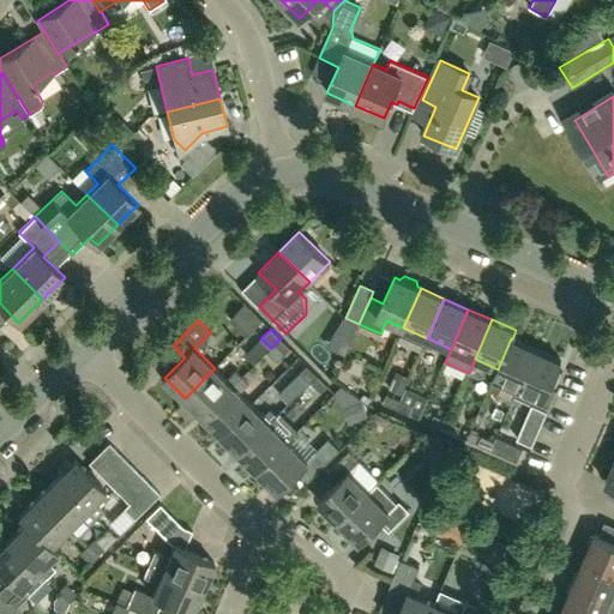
[(278,361),(290,349),(281,338),(271,348),(268,351),(276,360),(278,361)]
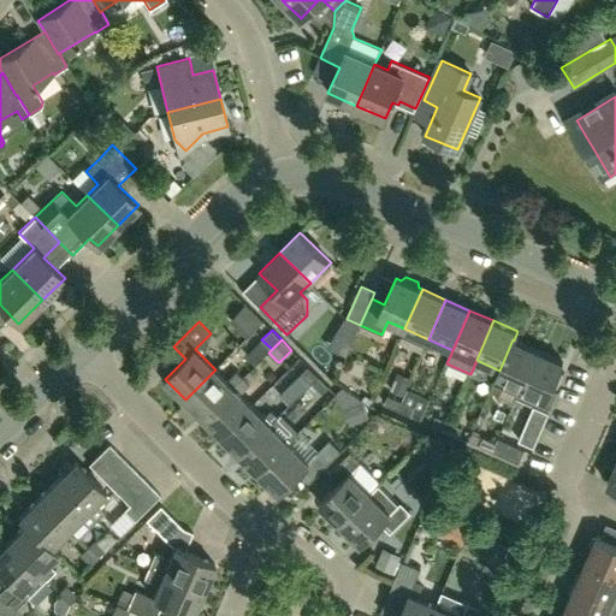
[(520,390),(537,350),(514,341),(513,339),(499,371),(495,379),(496,379),(491,390),(499,395),(504,384),(520,390)]
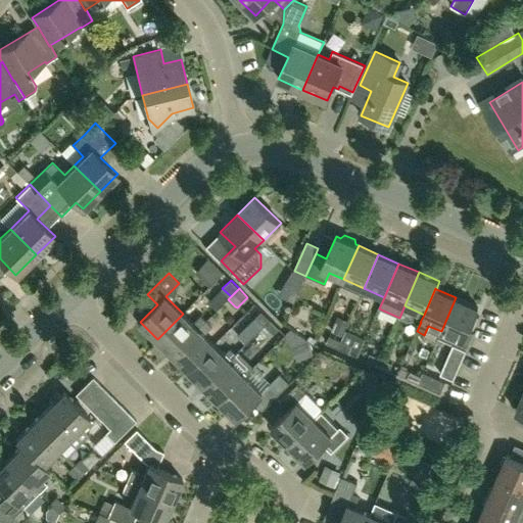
[(478,307),(456,297),(441,331),(438,337),(467,349),(473,334),(468,331),(478,307)]
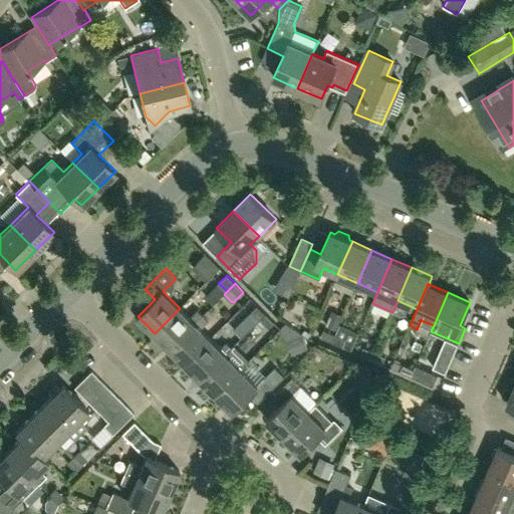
[(257,306),(252,311),(260,319),(265,314),(257,306)]
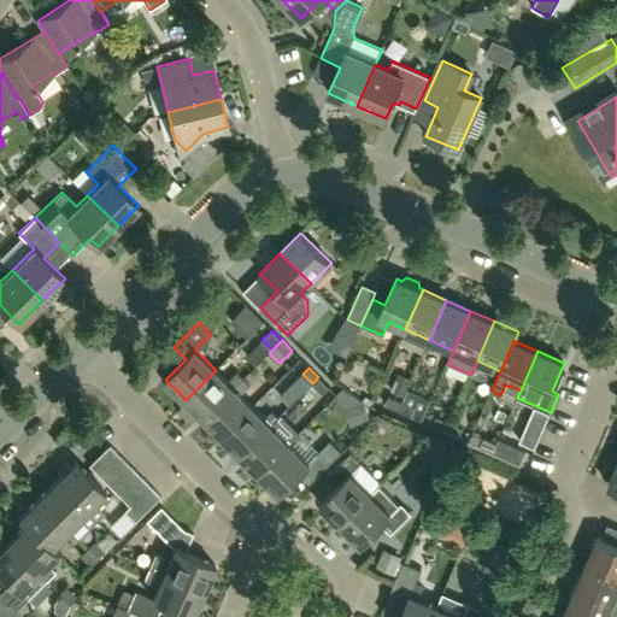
[(204,418),(244,378),(238,372),(228,382),(216,370),(186,400),(204,418)]
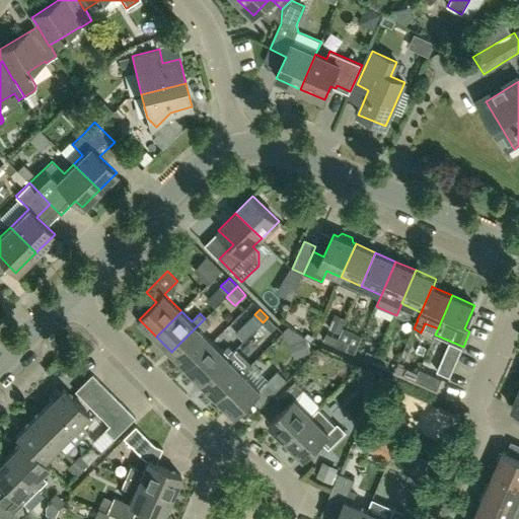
[(277,325),(268,317),(263,322),(272,331),(277,325)]
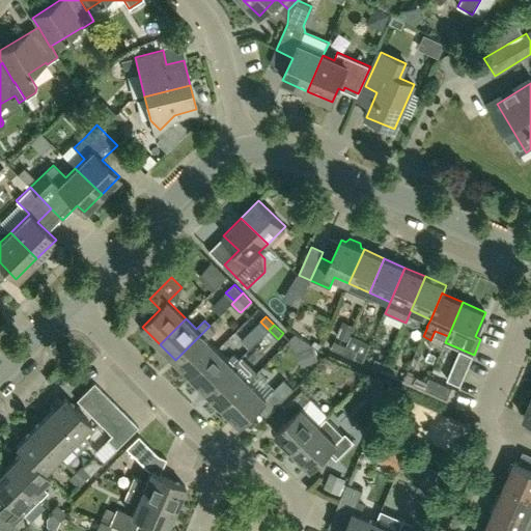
[(191,376),(218,350),(207,339),(215,331),(210,326),(175,360),(191,376)]
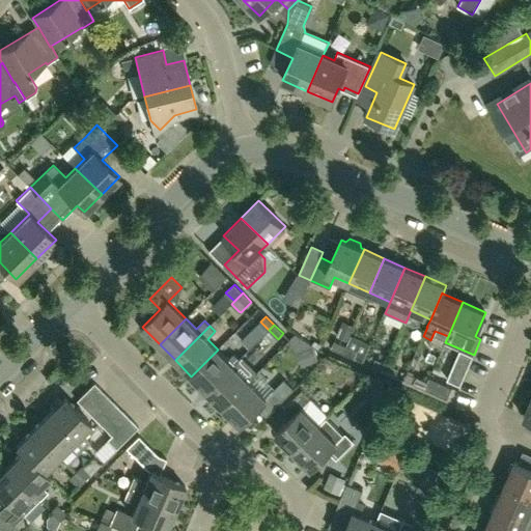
[(352,335),(346,346),(343,354),(363,362),(370,344),(352,335)]
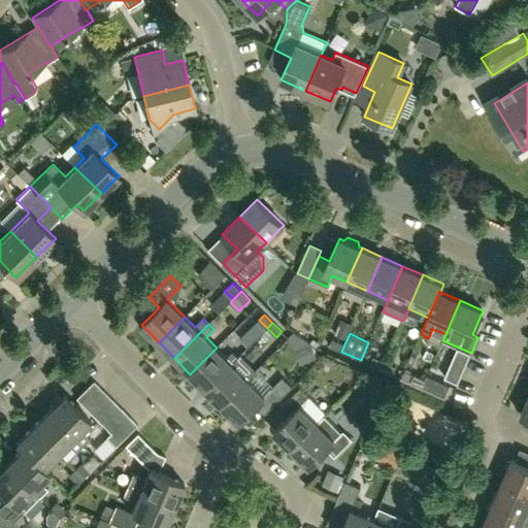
[(341,352),(344,344),(332,339),(329,347),(341,352)]
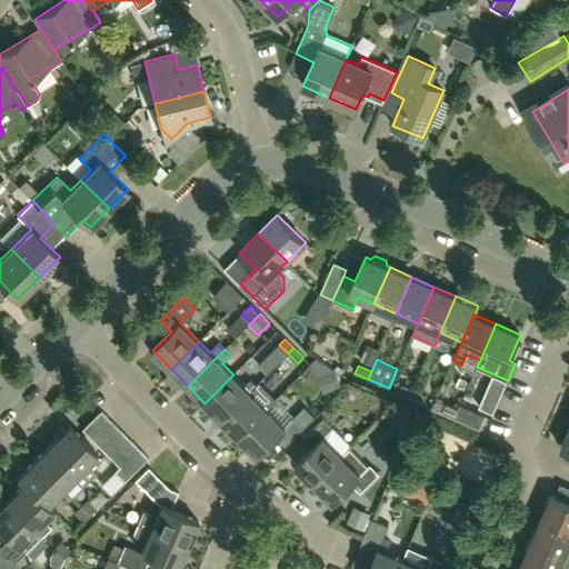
[(222,420),(257,386),(250,380),(245,386),(233,375),(205,403),(222,420)]
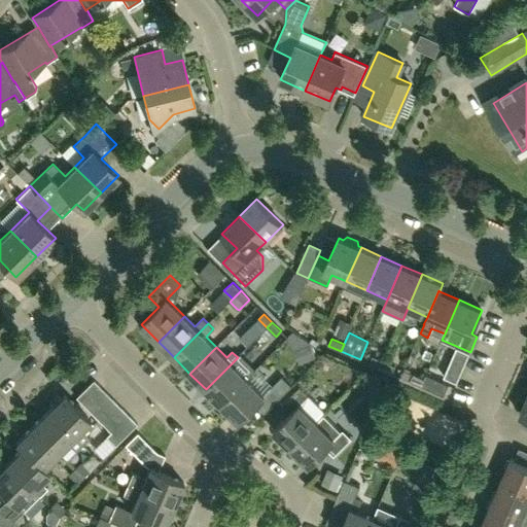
[(381,369),(384,361),(373,356),(370,363),(381,369)]
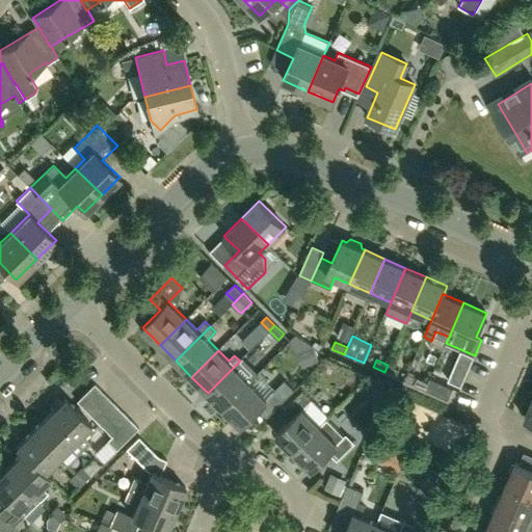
[(223,408),(249,382),(239,372),(245,366),(240,361),(208,393),(223,408)]
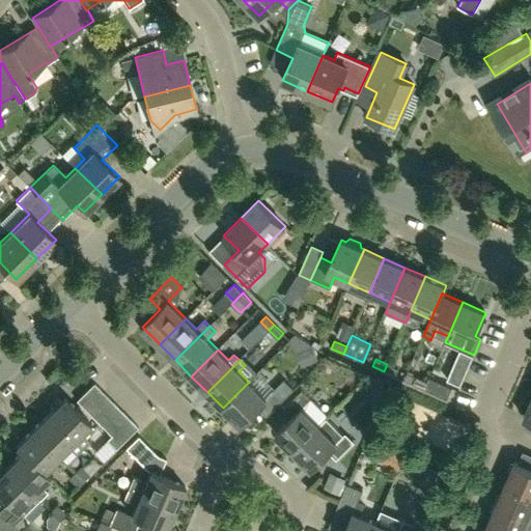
[(398,369),(387,364),(384,371),(395,376),(398,369)]
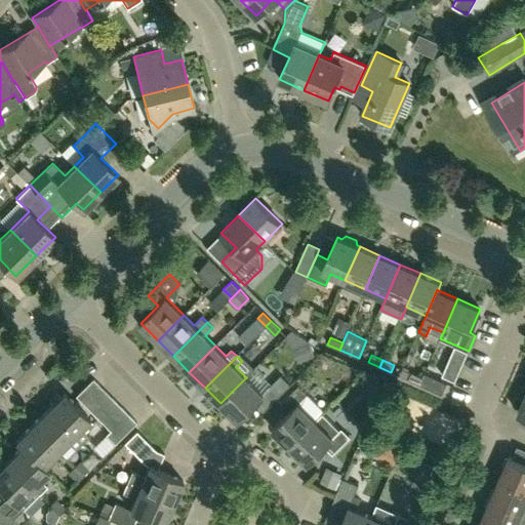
[(419,385),(425,373),(422,377),(412,372),(408,380),(419,385)]
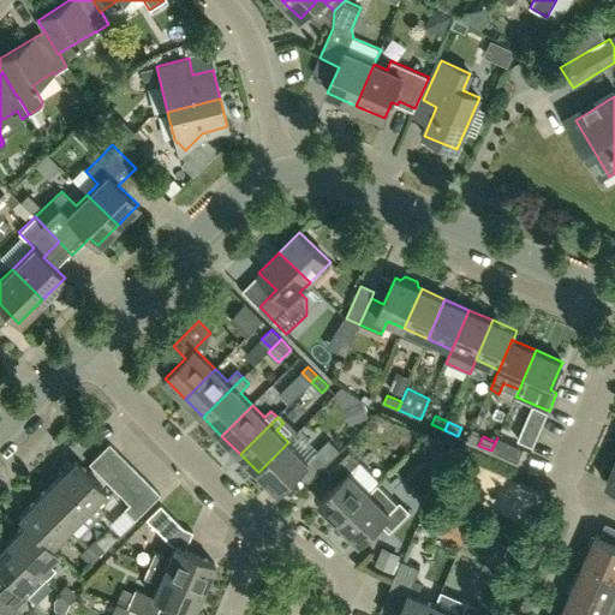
[(524,449),(497,437),(491,451),(518,463),(524,449)]
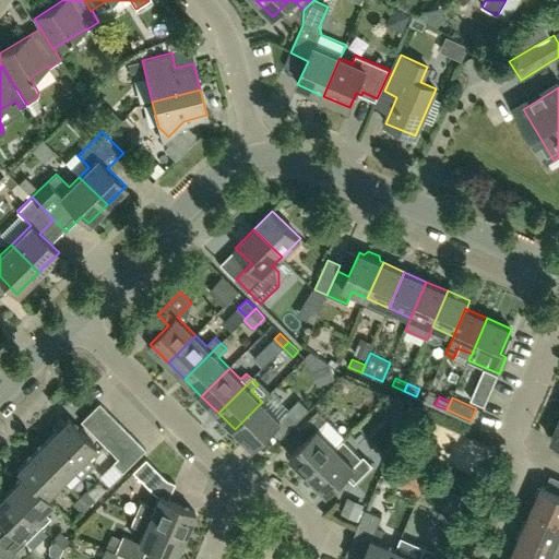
[(281,419),(262,402),(235,429),(253,448),(272,429),(281,438),(308,411),(299,401),(281,419)]
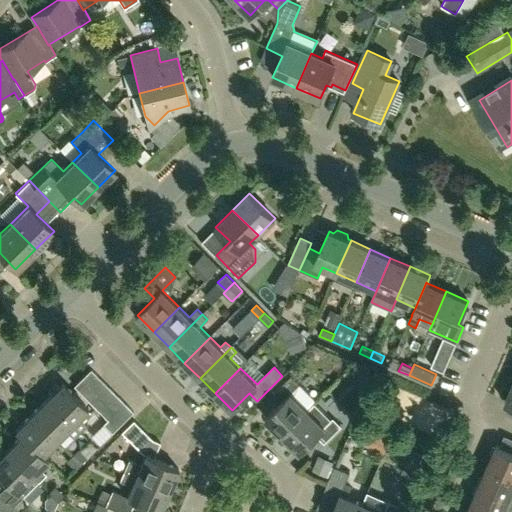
[(82,394),(99,377),(90,369),(78,381),(73,386),(82,394)]
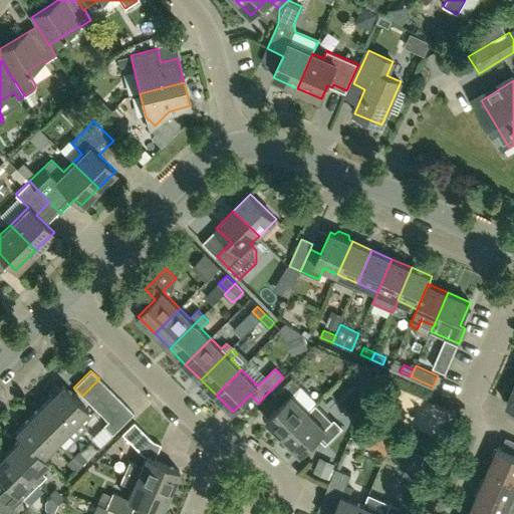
[(315,405),(317,403),(292,377),(275,395),(283,403),(266,420),(283,437),(315,405)]
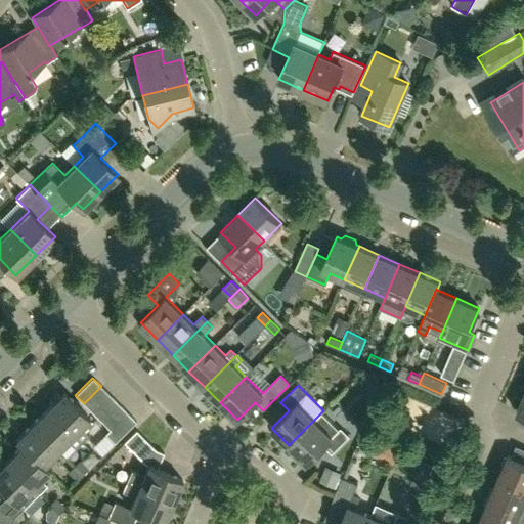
[(92,412),(110,395),(101,386),(84,403),(92,412)]
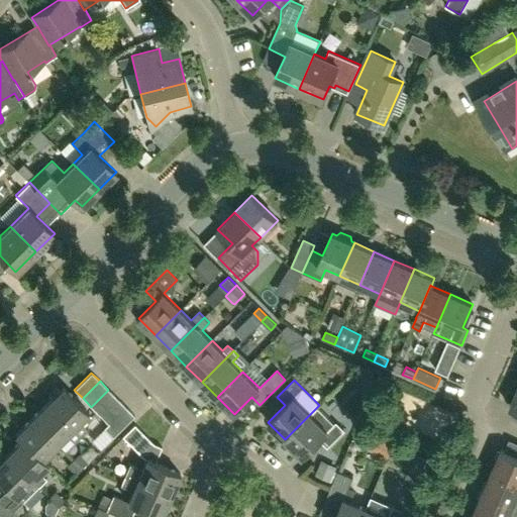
[(63,387),(47,403),(80,436),(87,429),(80,422),(89,413),(63,387)]
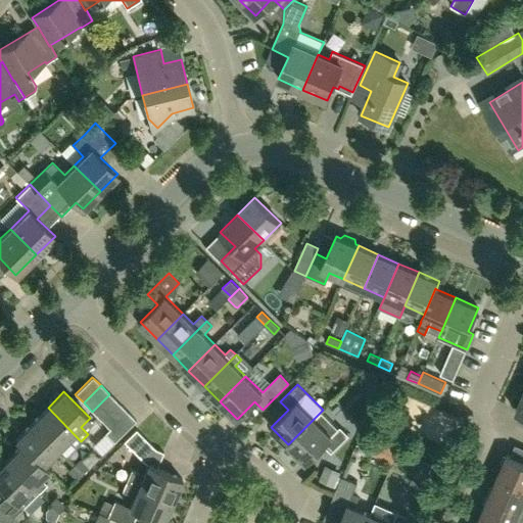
[(101,420),(119,402),(109,394),(92,412),(101,420)]
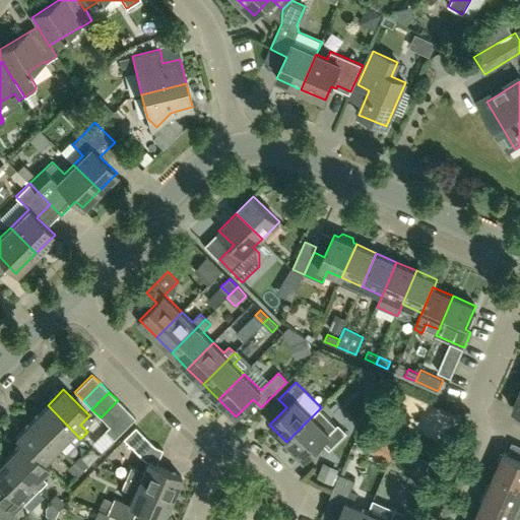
[(109,427),(126,409),(118,400),(101,417),(109,427)]
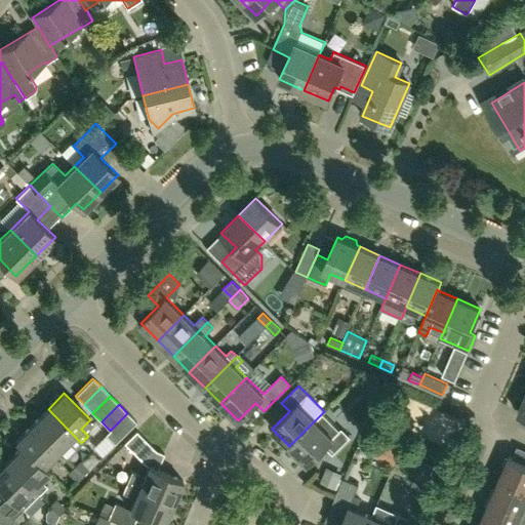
[(81,443),(48,409),(32,425),(58,451),(68,441),(75,449),(81,443)]
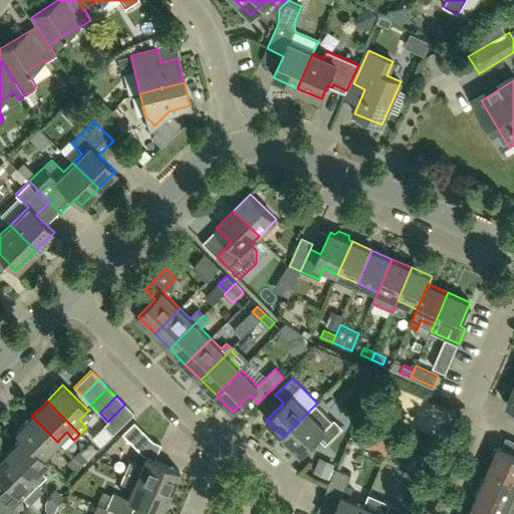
[(112,435),(134,413),(124,405),(107,422),(103,426),(112,435)]
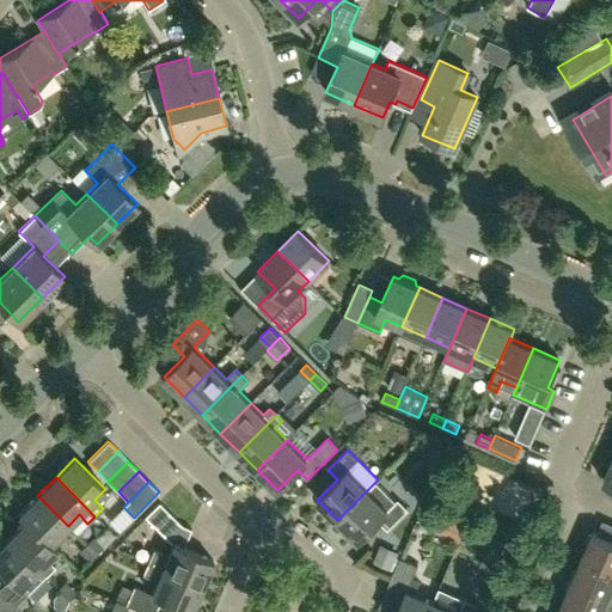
[(398,500),(396,502),(375,482),(337,520),(357,540),(378,520),(387,531),(408,510),(398,500)]
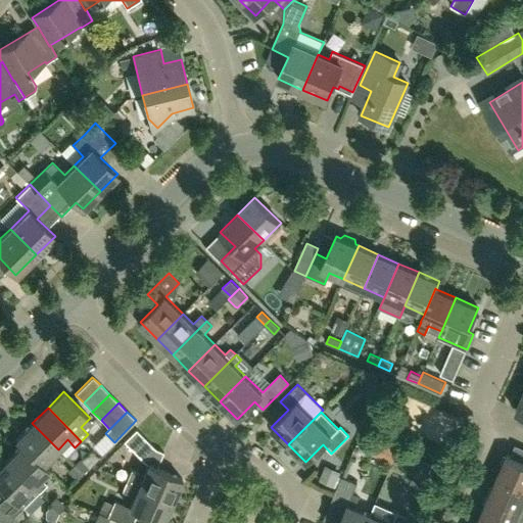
[(58,449),(32,423),(16,439),(21,444),(42,465),(43,464),(58,449)]
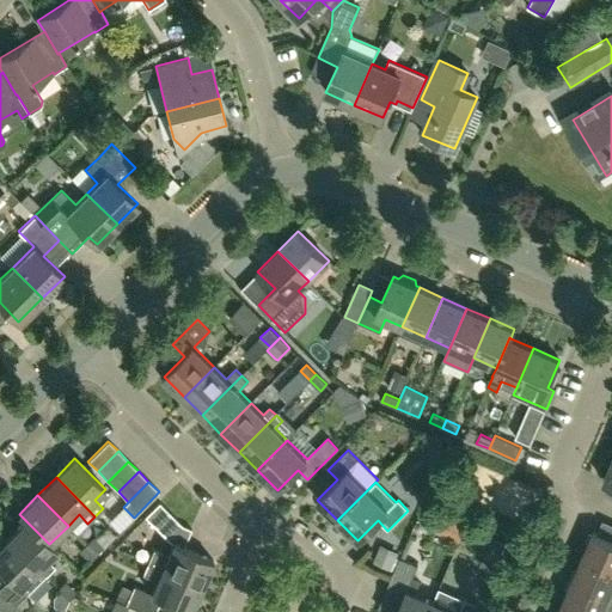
[(173,544),(163,569),(202,586),(213,561),(183,548),(191,528),(182,525),(159,502),(145,516),(170,542),(173,544)]
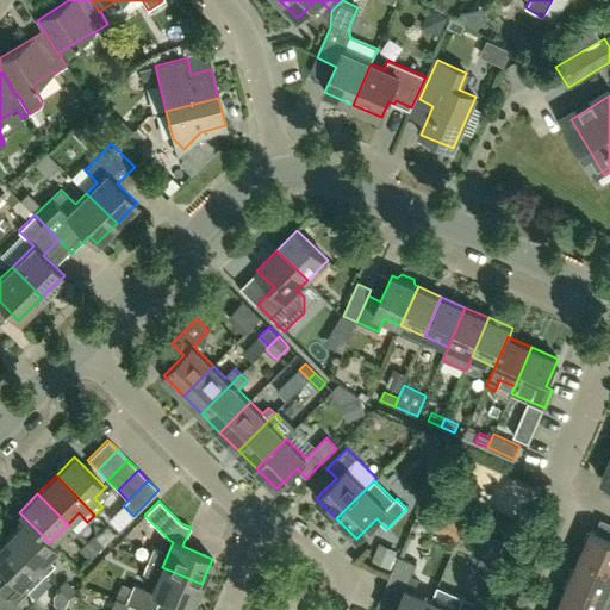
[(466,535),(468,515),(444,512),(442,533),(466,535)]
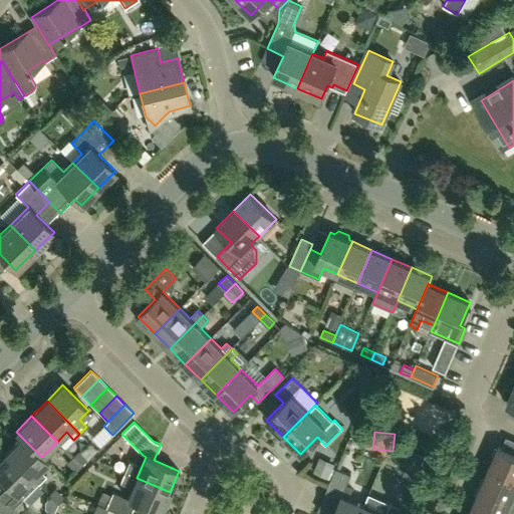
[(47,462),(42,456),(41,457),(21,437),(6,452),(37,483),(38,484),(46,476),(40,470),(47,462)]
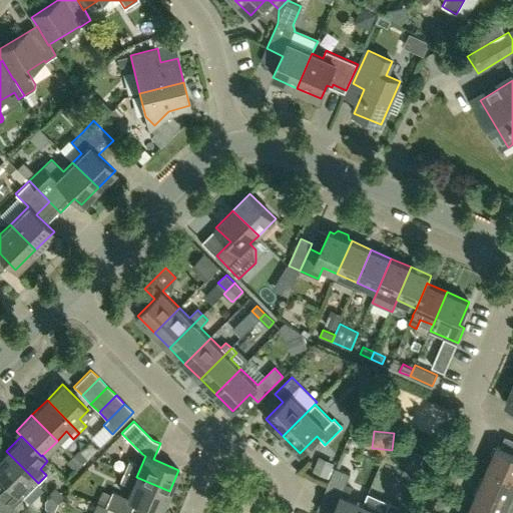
[(512,453),(497,446),(488,467),(512,477),(512,453)]
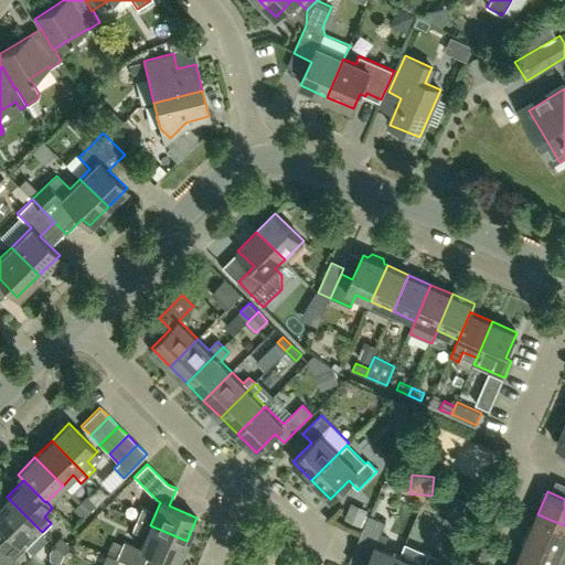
[(96,505),(86,496),(80,502),(89,512),(96,505)]
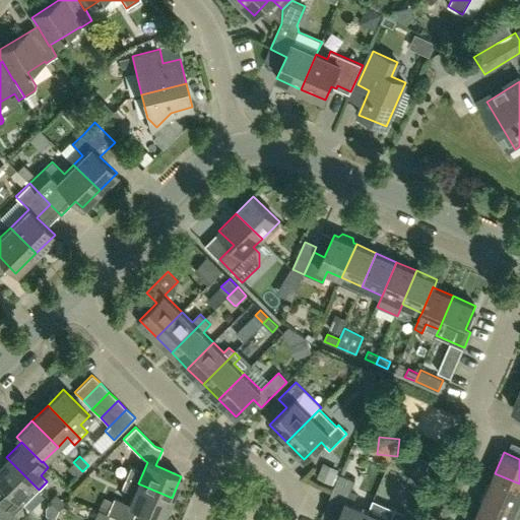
[(38,489),(6,457),(0,463),(0,482),(4,486),(0,491),(0,501),(14,512),(38,489)]
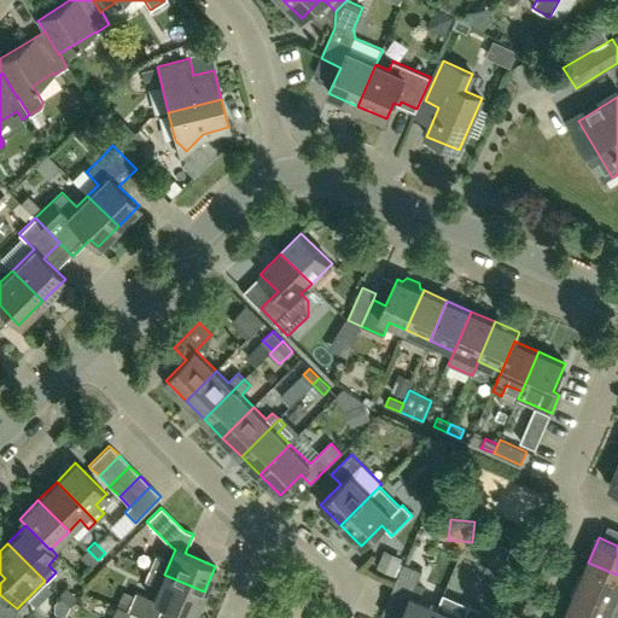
[(98,560),(87,549),(80,557),(91,567),(98,560)]
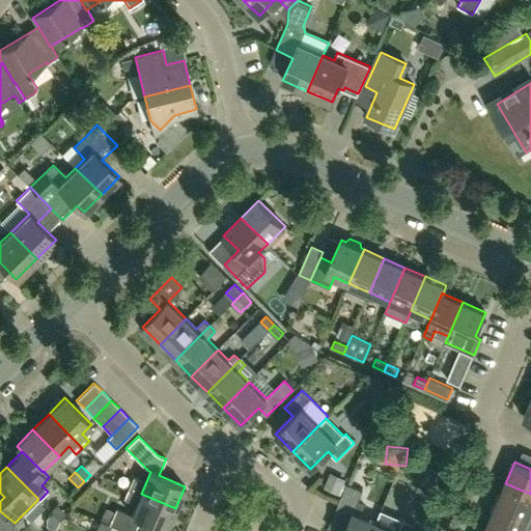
[(530,494),(505,483),(497,503),(529,518),(530,511),(530,494)]
